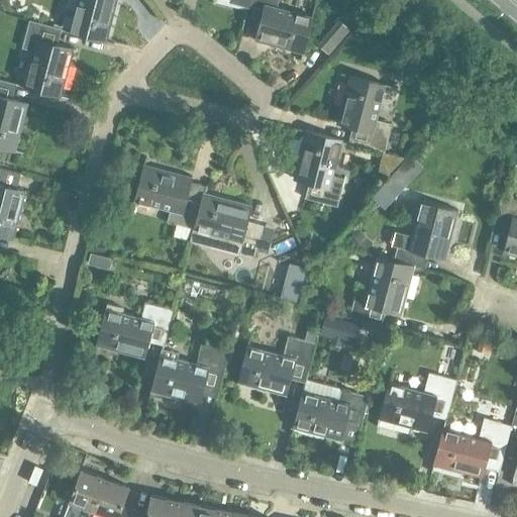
[(107,42),(117,0),(80,0),(72,34),(107,42)]
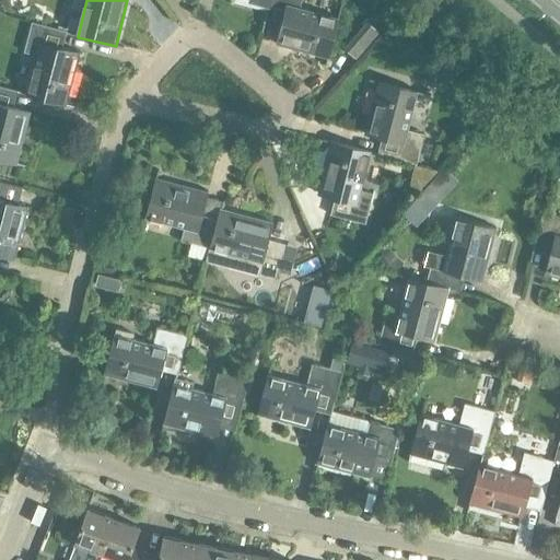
[(271,0),(270,7),(266,22),(282,26),(278,42),(330,57),(339,23),(300,12),(303,0),(271,0)]
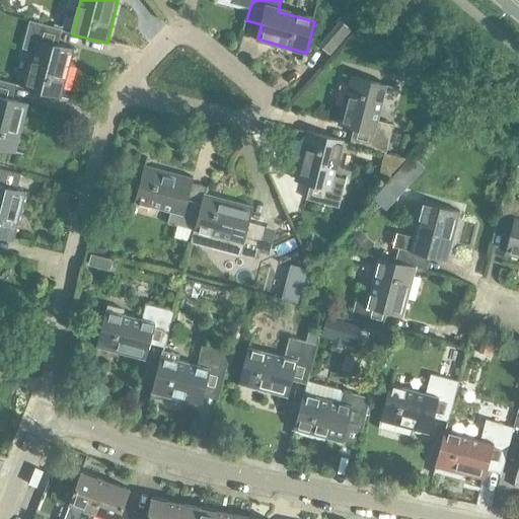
[(61,98),(72,50),(60,47),(63,32),(29,24),(23,49),(36,52),(26,90),(61,98)]
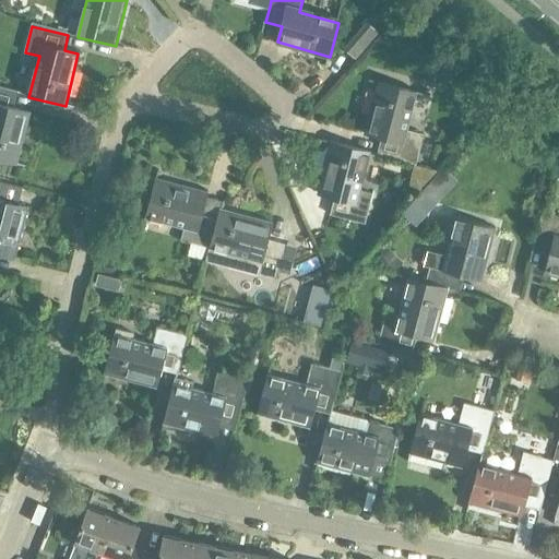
[(420,133),(407,130),(417,91),(378,81),(366,132),(389,138),(384,154),(414,162),(420,133)]
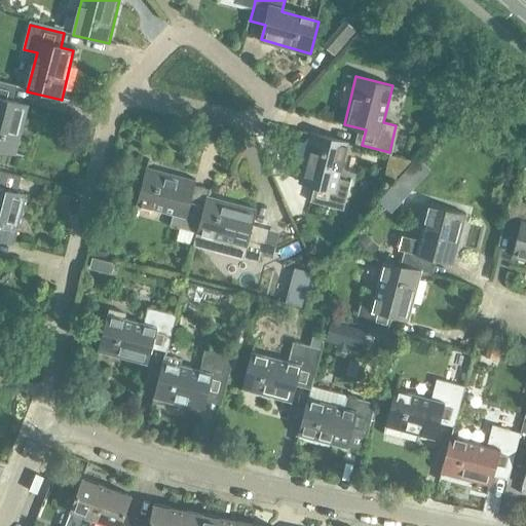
[(0,151),(15,155),(28,106),(11,102),(14,87),(0,83),(0,151)]
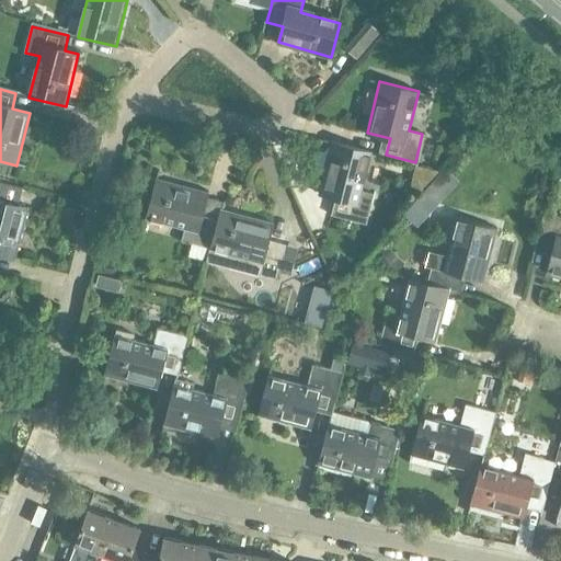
[(367,222),(375,193),(363,190),(373,152),(332,141),(319,192),(345,198),(341,216),(367,222)]
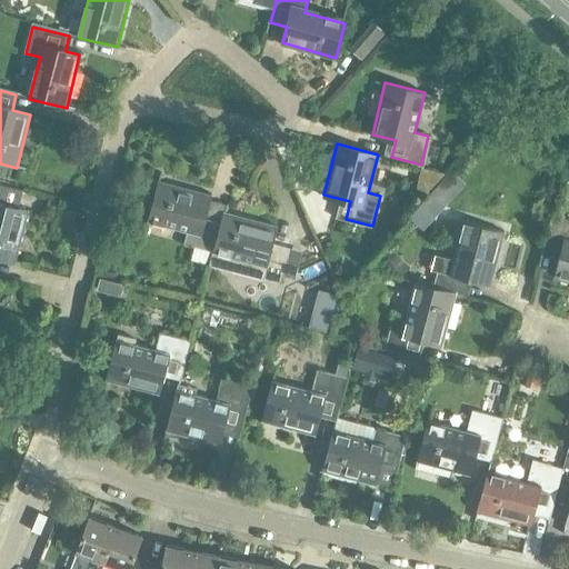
[(200,235),(210,195),(157,180),(147,220),(200,235)]
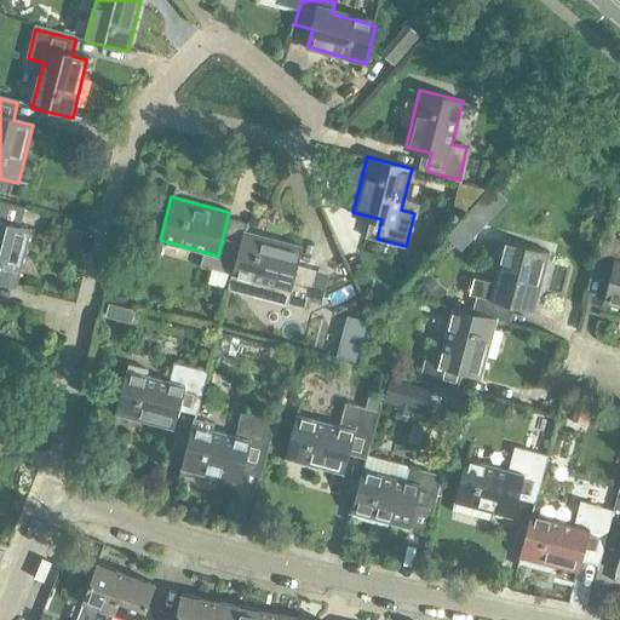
[(0,282),(15,287),(29,229),(21,227),(26,207),(6,202),(0,200),(0,282)]
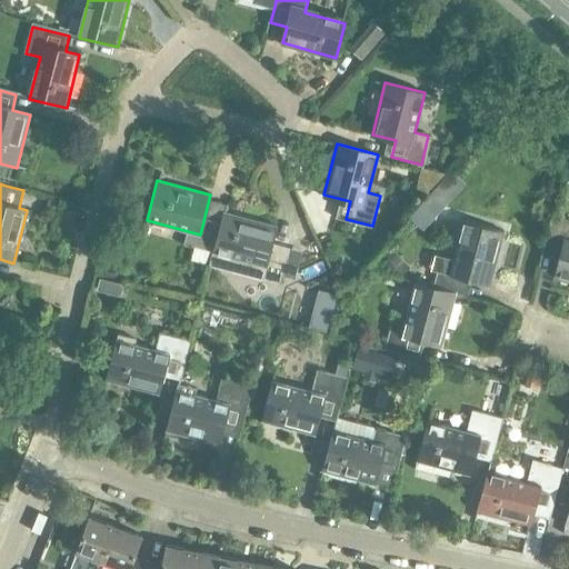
[(266,266),(277,226),(223,211),(212,251),(266,266)]
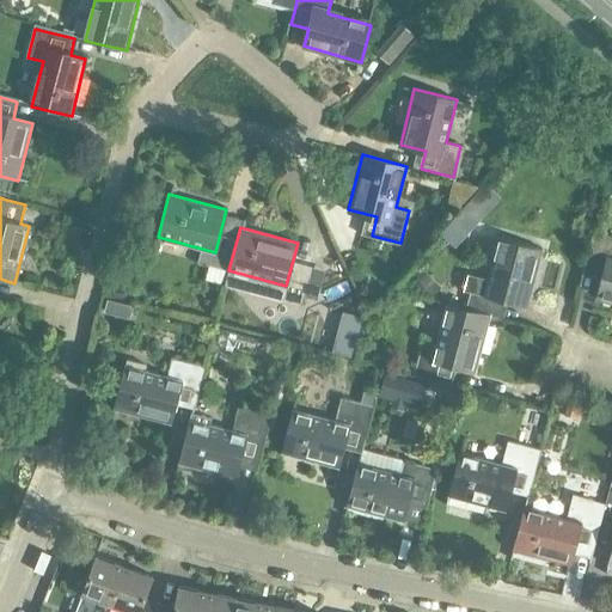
[(611,237),(593,232),(581,277),(600,282),(595,298),(611,303),(611,237)]
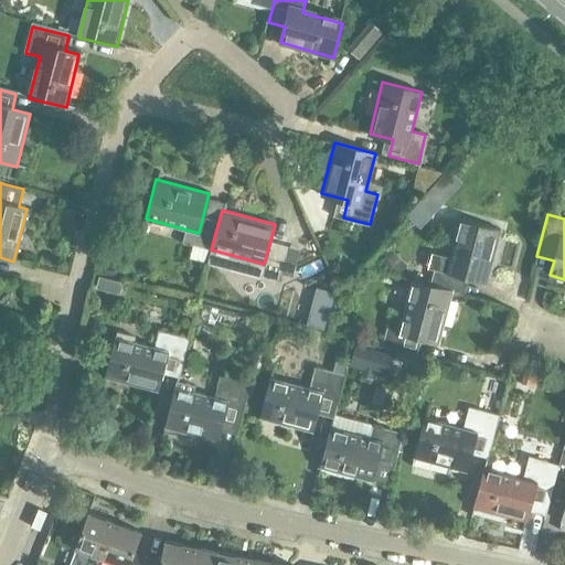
[(510,231),(449,215),(448,217),(466,222),(455,263),(434,257),(427,284),(462,292),(467,276),(488,281),(501,231),(510,233),(510,231)]
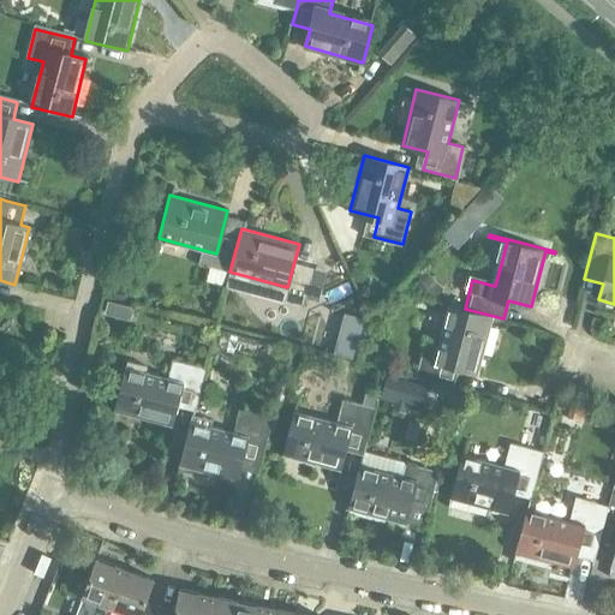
[(330,246),(317,250),(324,276),(338,273),(330,246)]
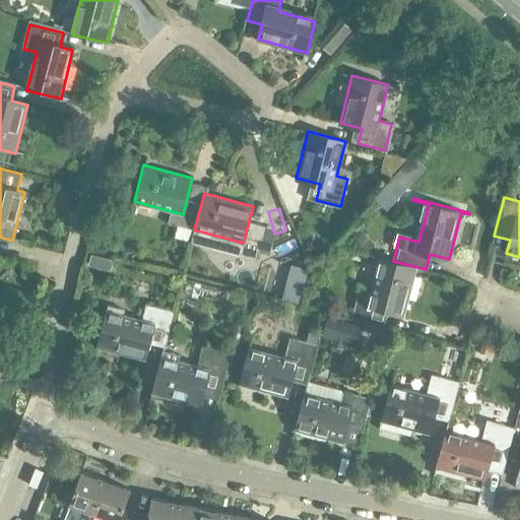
[(366,252),(373,245),(359,231),(350,238),(366,252)]
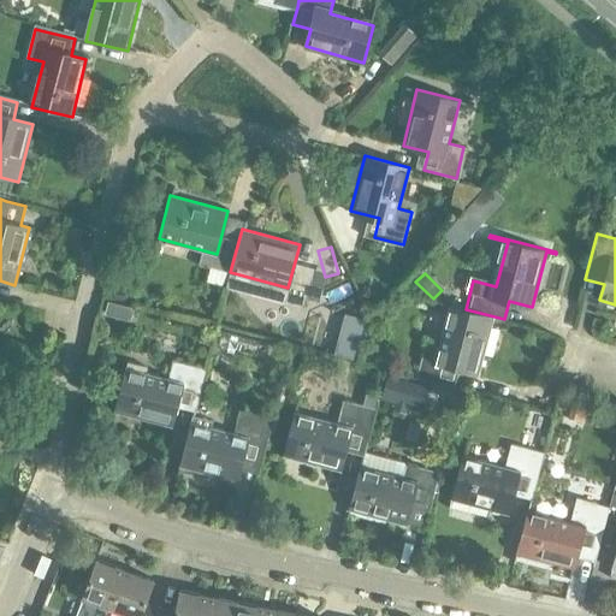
[(107,301),(104,314),(117,317),(120,304),(107,301)]
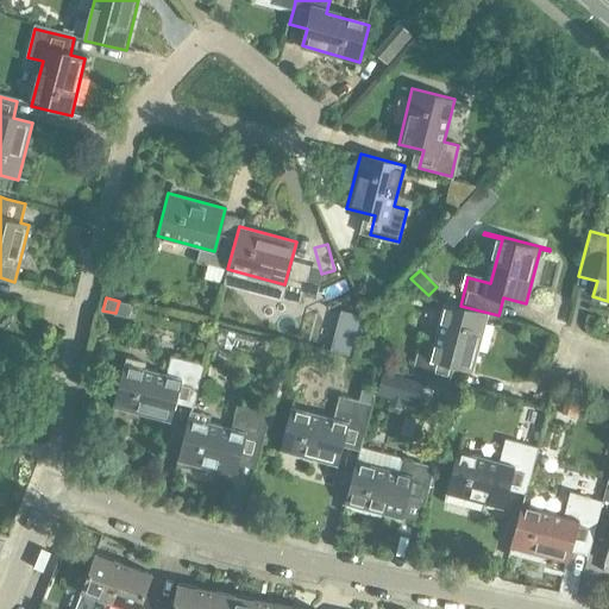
[(473,369),(488,313),(432,299),(431,300),(450,305),(437,359),(473,369)]
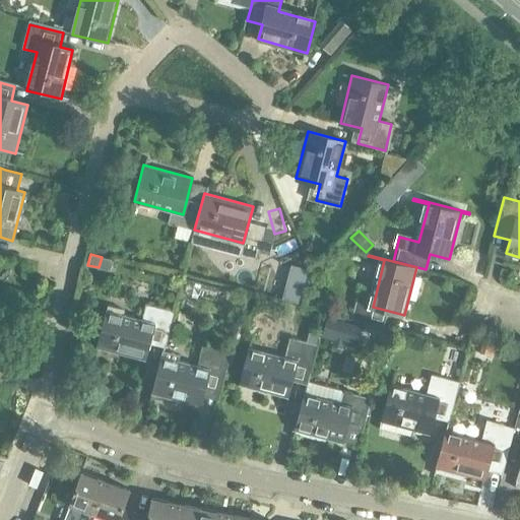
[(198,298),(203,281),(190,277),(185,294),(198,298)]
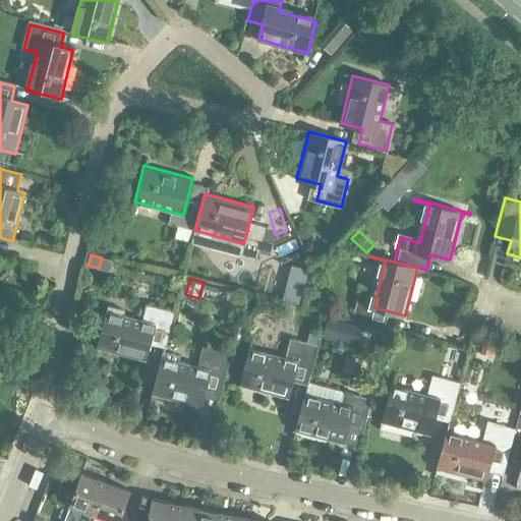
[(165,346),(174,311),(147,303),(141,322),(106,311),(96,348),(143,362),(150,341),(165,346)]
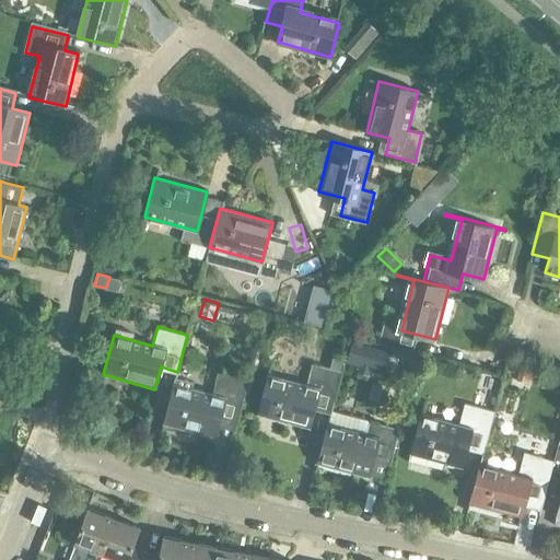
[(352,341),(346,363),(359,368),(358,372),(370,376),(371,370),(384,374),(389,352),(352,341)]
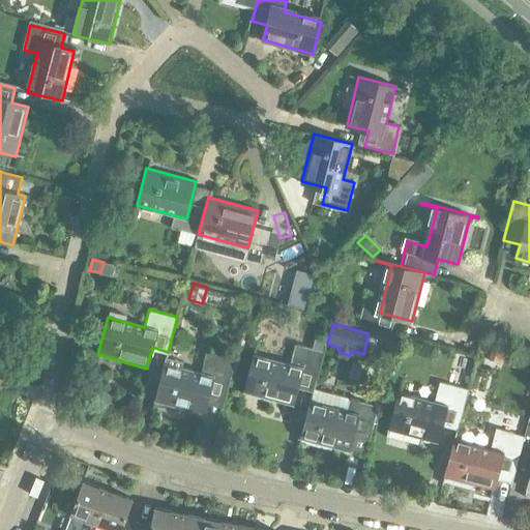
[(316,334),(312,347),(323,350),(326,337),(316,334)]
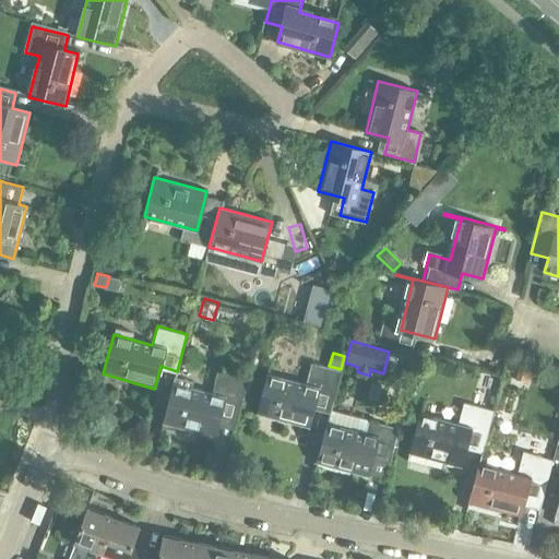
[(330,411),(341,369),(329,366),(311,361),(306,383),(266,372),(256,413),(309,427),(314,407),(330,411)]
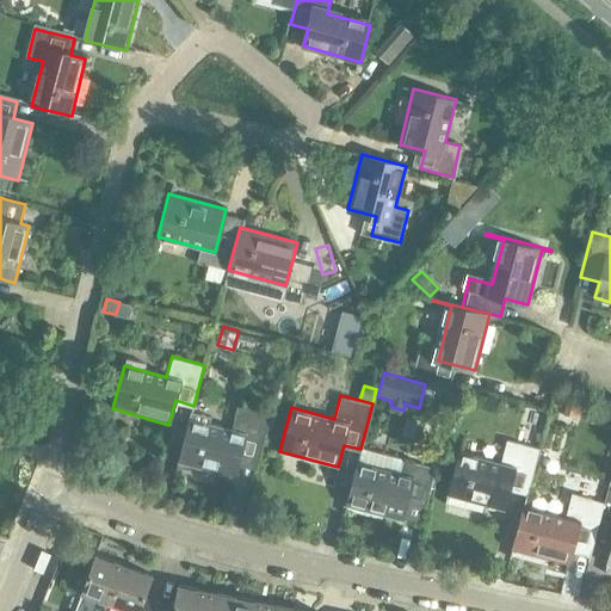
[(566,403),(563,412),(580,417),(582,408),(566,403)]
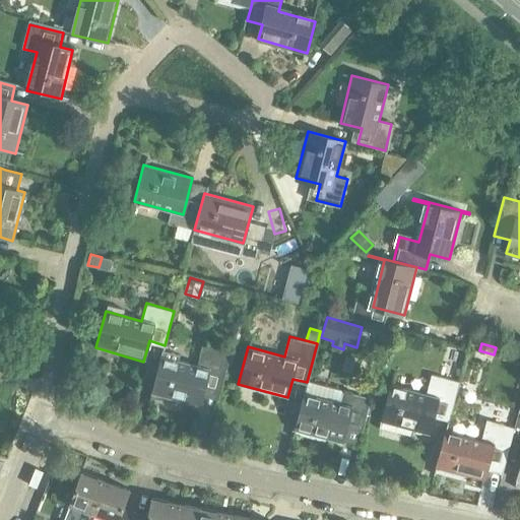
[(217,398),(231,352),(203,345),(197,368),(160,358),(150,392),(199,405),(202,393),(217,398)]
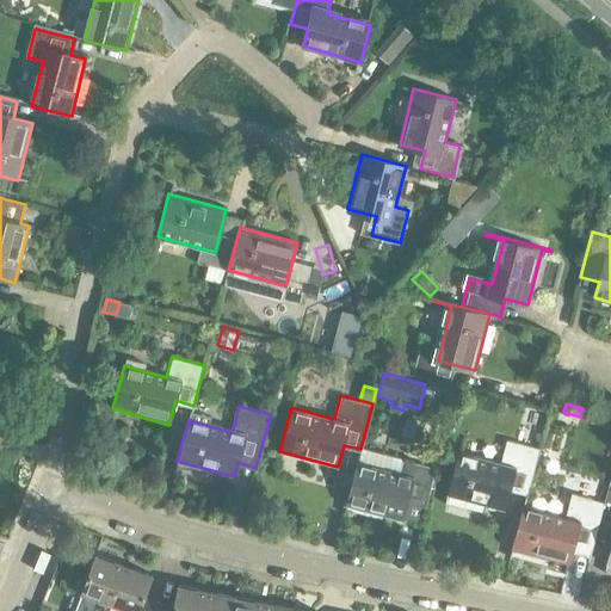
[(526,494),(541,446),(508,438),(500,468),(460,457),(464,439),(462,438),(444,504),(445,504),(448,495),(503,511),(508,489),(526,494)]
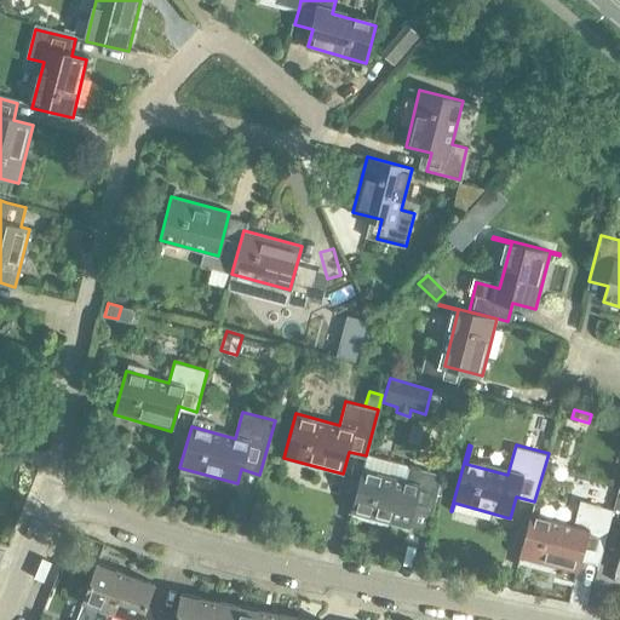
[(430,452),(425,468),(440,472),(445,457),(430,452)]
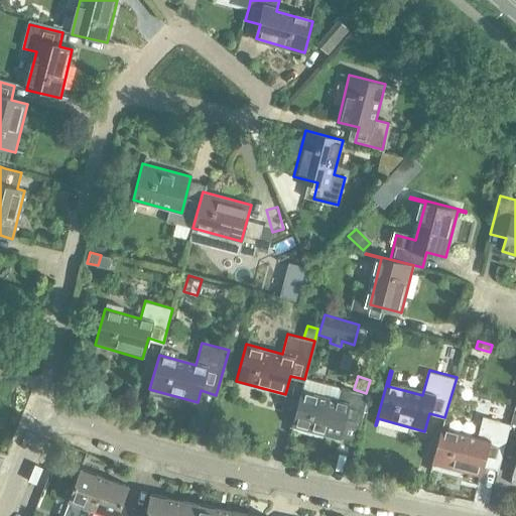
[(360,425),(368,393),(366,393),(354,389),(341,386),(337,401),(299,391),(290,425),(339,438),(344,420),(360,425)]
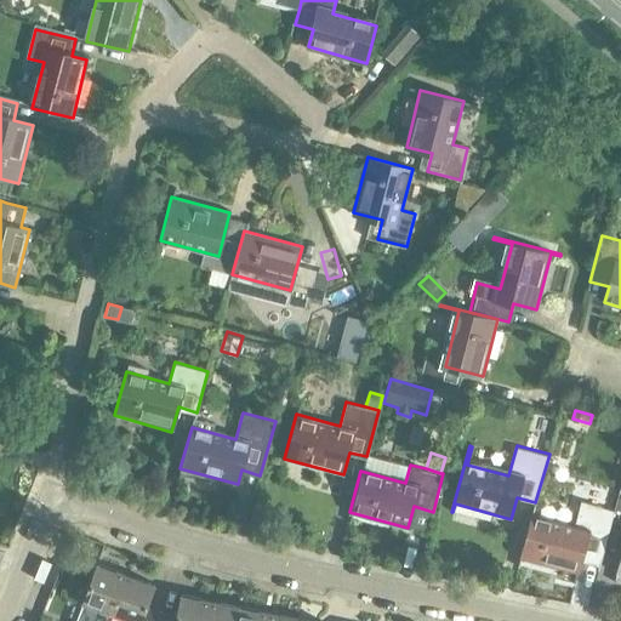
[(600,560),(614,510),(581,501),(573,533),(530,520),(517,568),(519,569),(522,559),(577,574),(582,556),(600,560)]
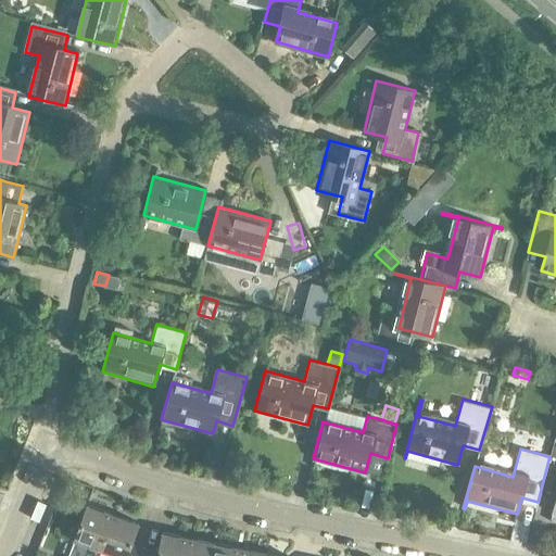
[(97,555),(100,548),(113,514),(88,504),(75,539),(88,544),(84,555),(97,555)]
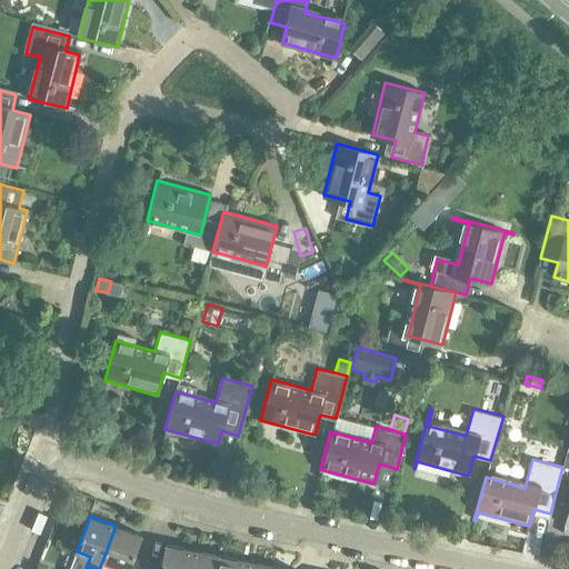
[(146,568),(148,560),(135,556),(142,536),(116,526),(102,561),(123,568),(146,568)]
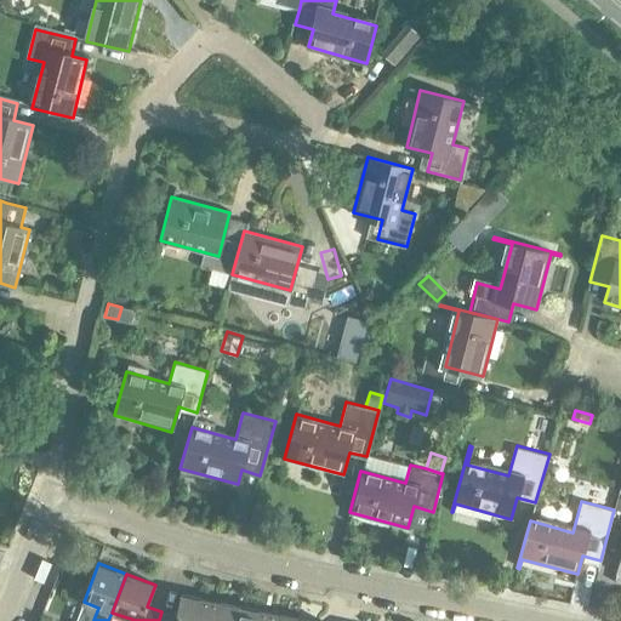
[(206,620),(211,599),(182,593),(178,616),(161,611),(159,620),(206,620)]
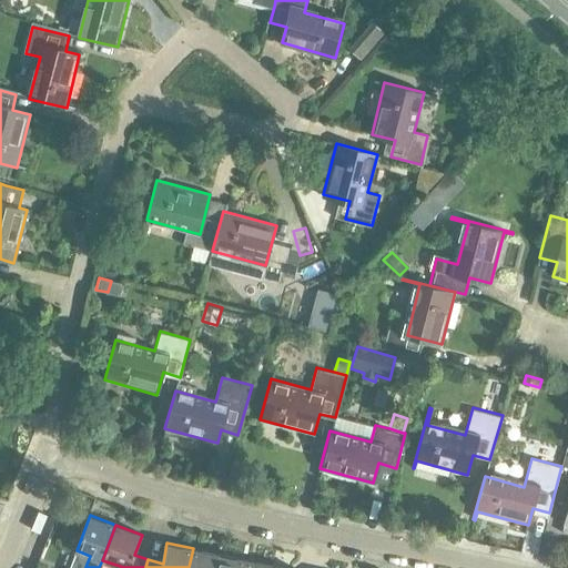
[(215,567),(219,554),(193,548),(189,567),(215,567)]
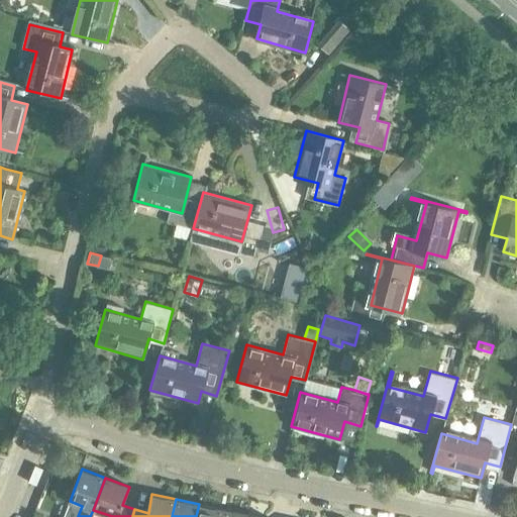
[(222,516),(224,509),(199,504),(196,516),(222,516)]
